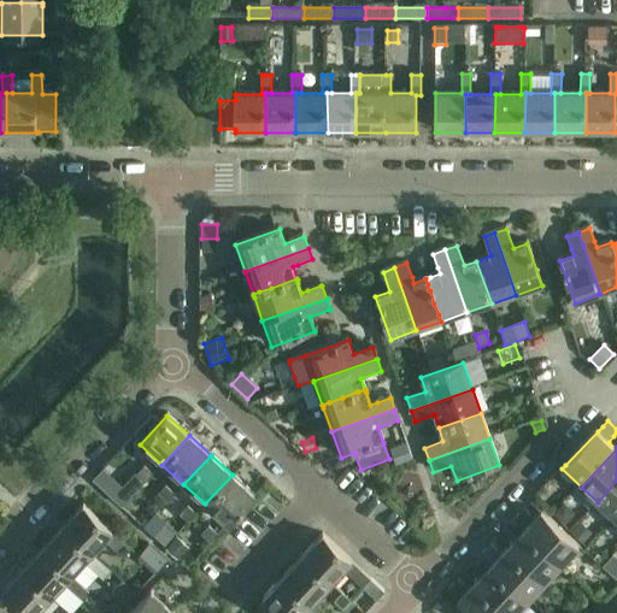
[(144,467),(135,476),(145,484),(145,483),(152,476),(145,469),(144,467)]
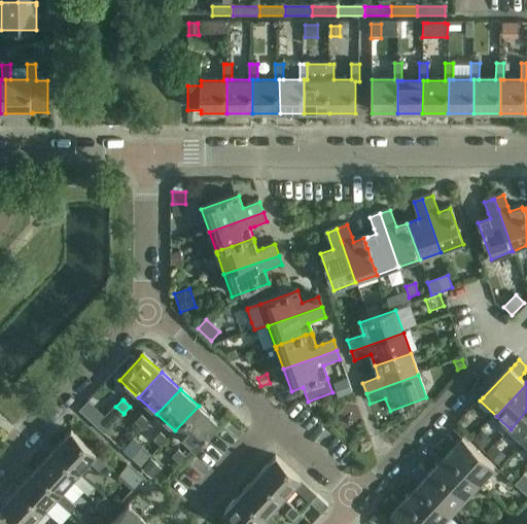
[(105,417),(104,417),(105,418),(112,425),(124,414),(115,407),(115,406),(105,417)]
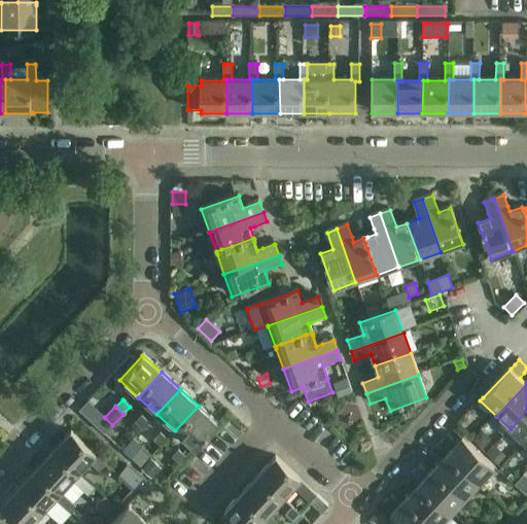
[(199,406),(175,430),(195,448),(218,423),(199,406)]
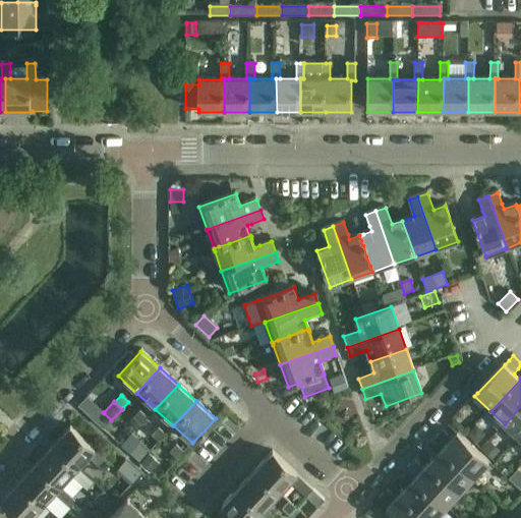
[(520,406),(505,424),(520,438),(520,436),(520,406)]
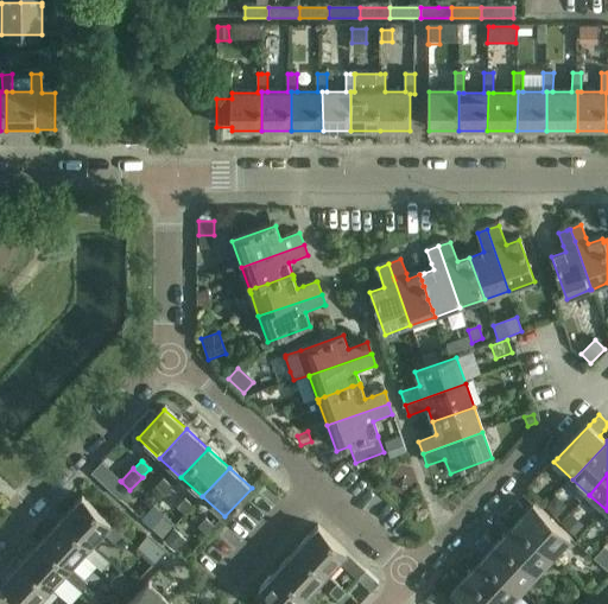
[(164,481),(156,489),(165,496),(172,488),(164,481)]
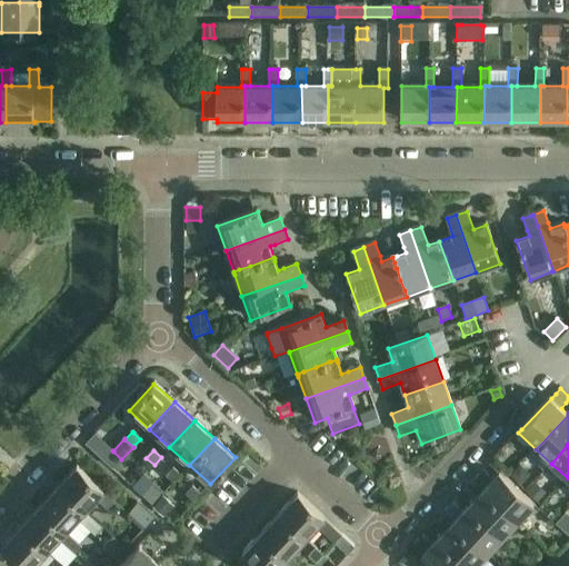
[(76,468),(58,487),(86,512),(96,500),(103,493),(76,468)]
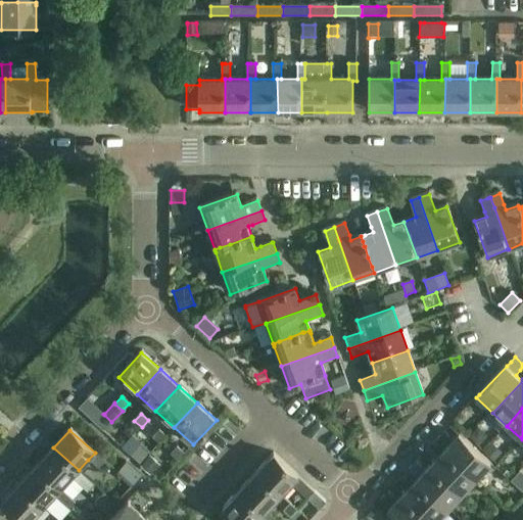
[(159,430),(152,437),(160,444),(167,437),(159,430)]
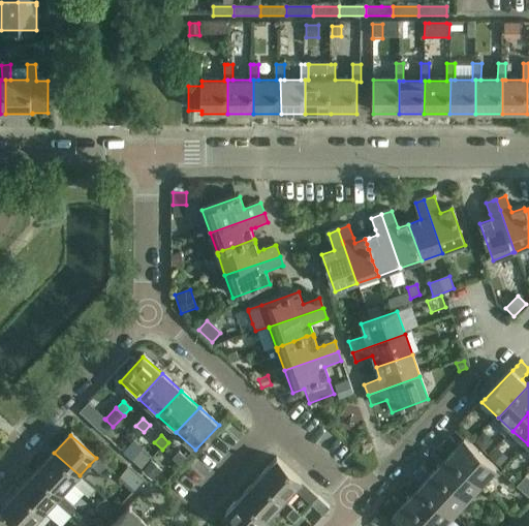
[(480,435),(474,442),(484,452),(491,444),(480,435)]
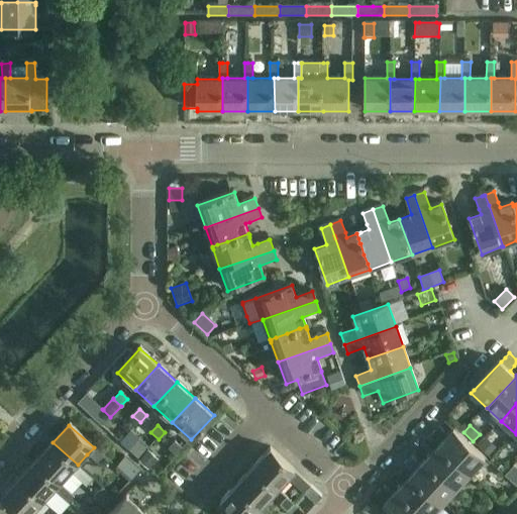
[(439,444),(472,475),(486,459),(453,429),(448,435),(439,427),(431,436),(439,444)]
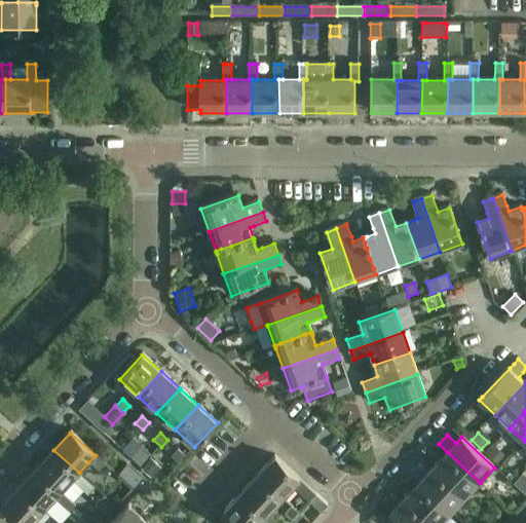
[(137,452),(130,458),(140,468),(146,460),(150,456),(142,447),(137,452)]
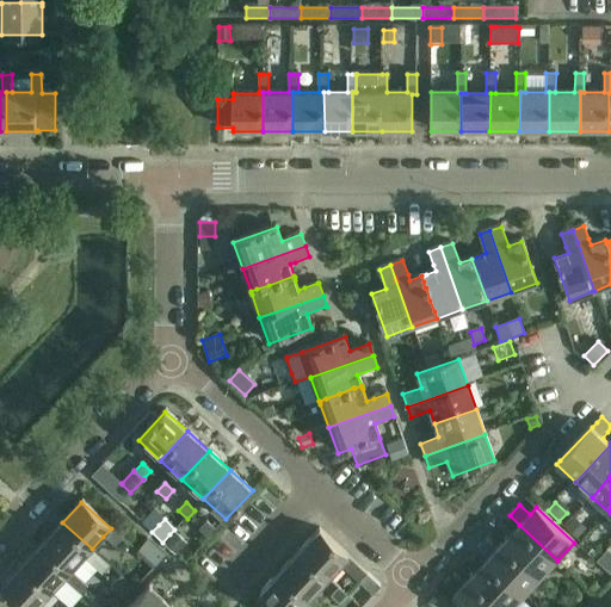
[(503,543),(541,578),(557,561),(519,525),(513,532),(503,521),(493,533),(503,543)]
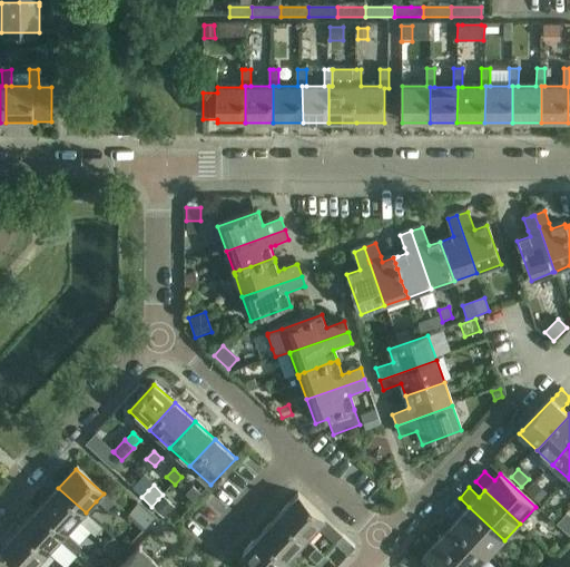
[(534,487),(528,495),(538,504),(544,497),(534,487)]
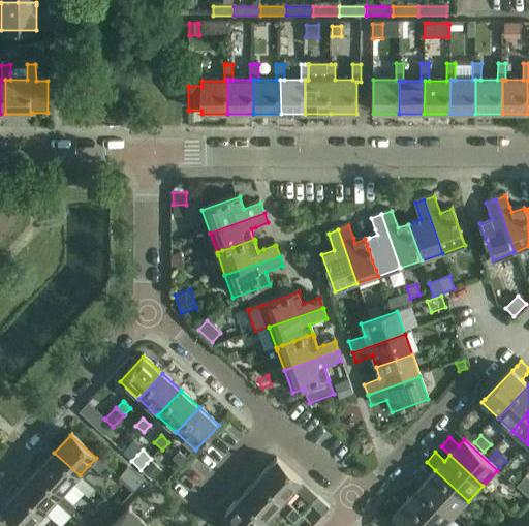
[(54,453),(36,471),(61,495),(73,505),(84,494),(72,483),(80,475),(54,453)]
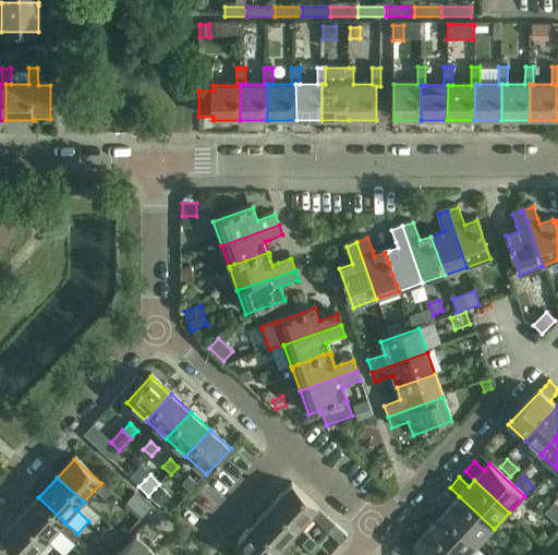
[(182,485),(191,493),(197,484),(190,478),(182,485)]
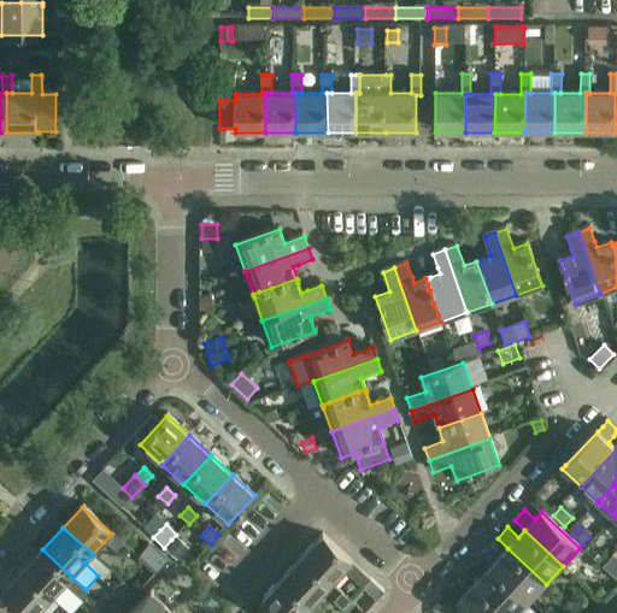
[(112,534),(104,542),(115,552),(116,552),(123,543),(112,534)]
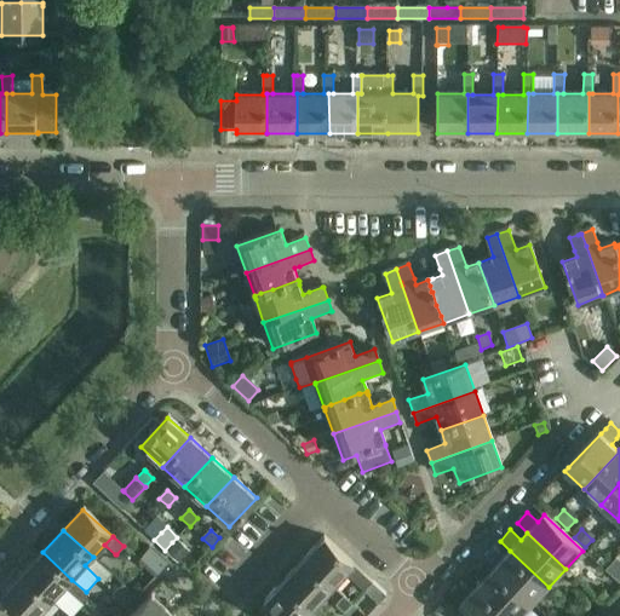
[(304,560),(333,588),(346,574),(379,605),(388,597),(355,566),(325,537),(304,560)]
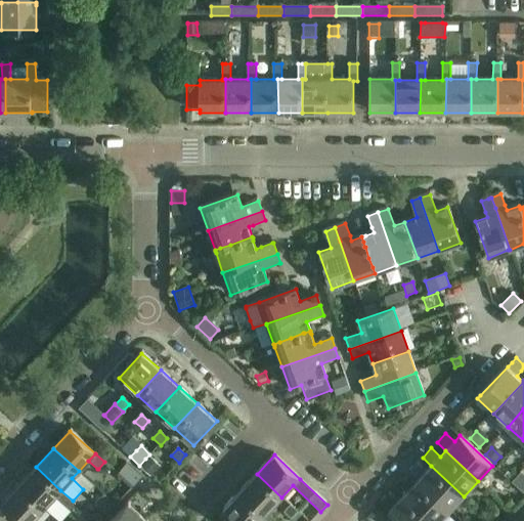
[(141,467),(141,468),(150,477),(150,476),(160,467),(150,459),(141,467)]
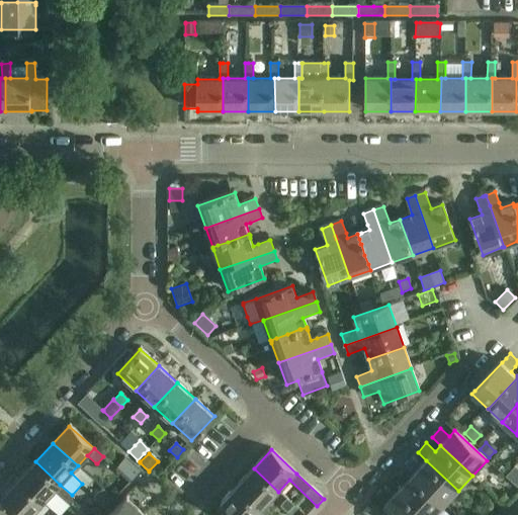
[(97,463),(103,469),(109,462),(103,456),(97,463)]
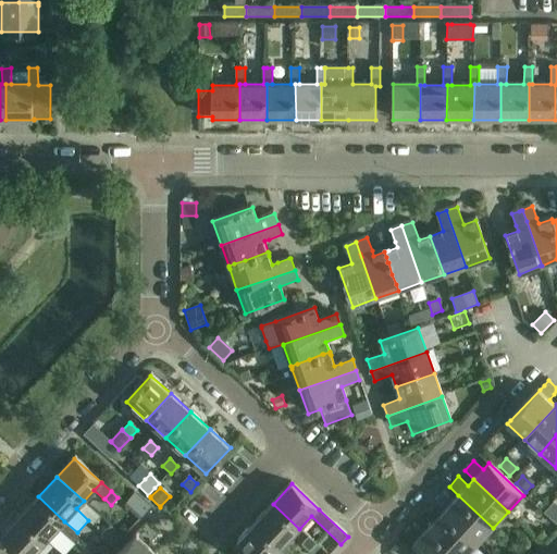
[(478,543),(493,528),(458,495),(454,501),(444,492),(434,503),(444,512),(452,519),(478,543)]
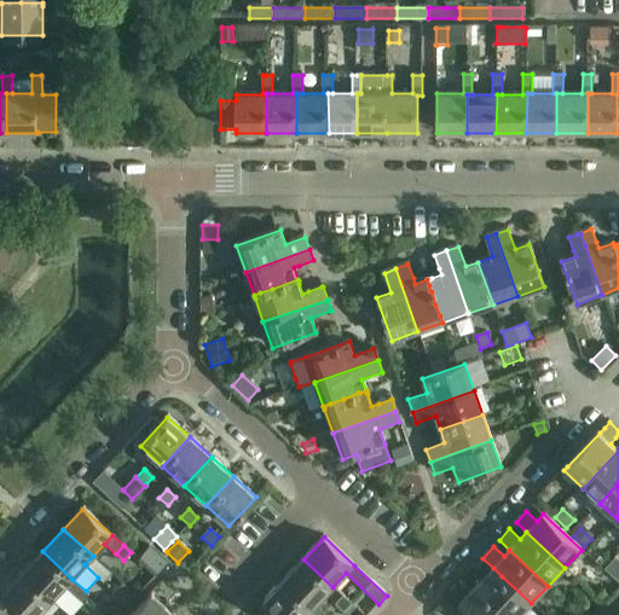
[(42,551),(22,573),(52,599),(64,587),(82,604),(91,596),(86,591),(71,579),(42,551)]
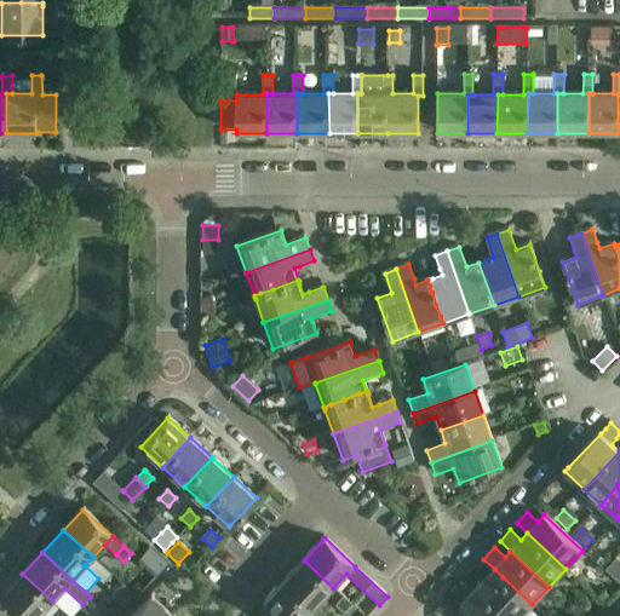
[(116,579),(93,557),(85,565),(98,579),(108,587),(116,579)]
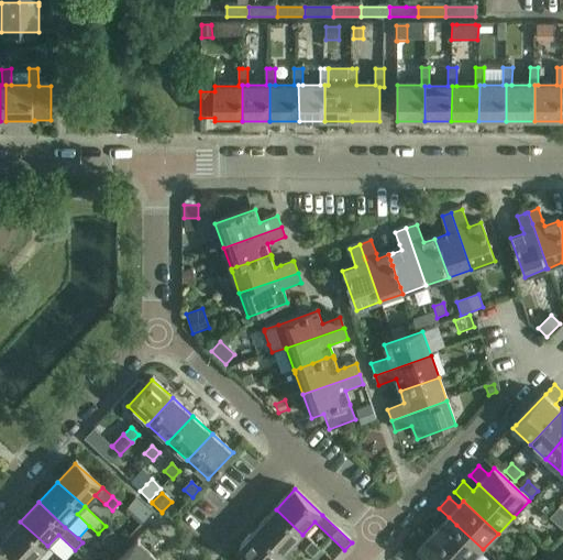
[(562,509),(560,507),(549,518),(554,523),(562,513),(562,509)]
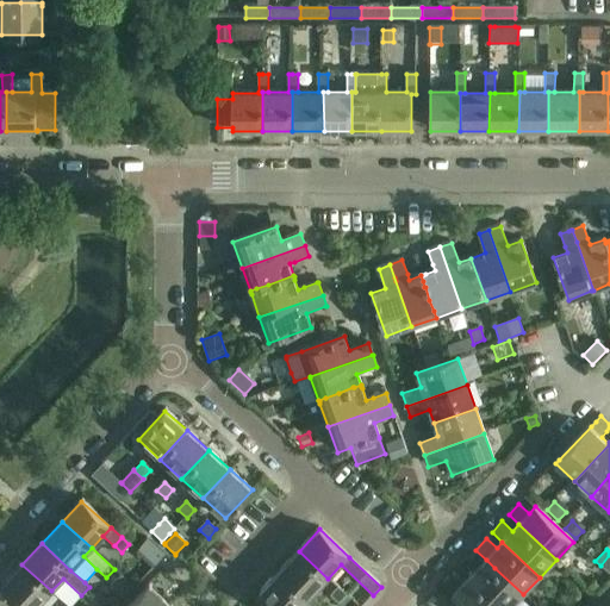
[(590,550),(586,554),(592,561),(597,556),(590,550)]
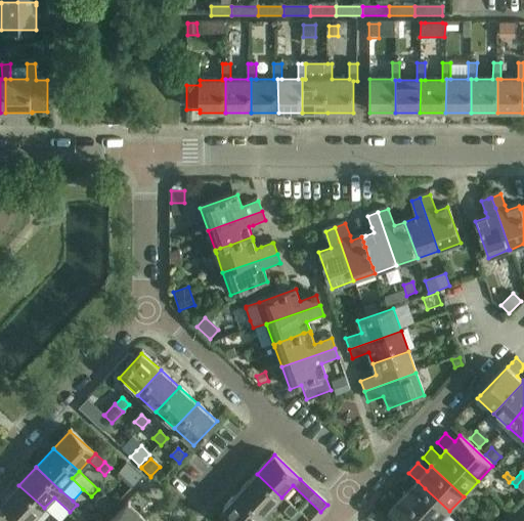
[(257,474),(241,491),(265,515),(281,497),(257,474)]
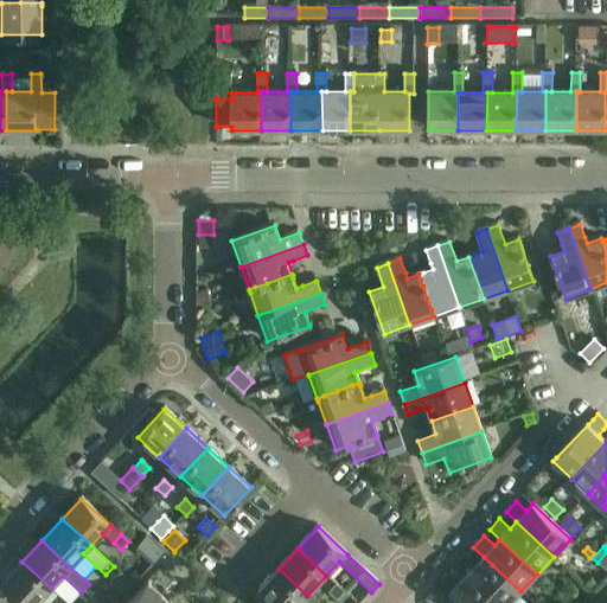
[(492,597),(498,602),(510,602),(521,591),(492,565),(484,557),(478,563),(467,553),(458,564),(467,573),(492,597)]
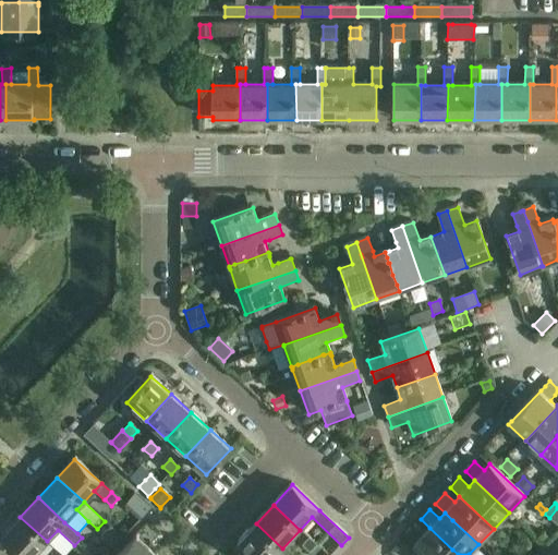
[(20,517),(1,537),(20,554),(34,554),(46,542),(47,541),(20,517)]
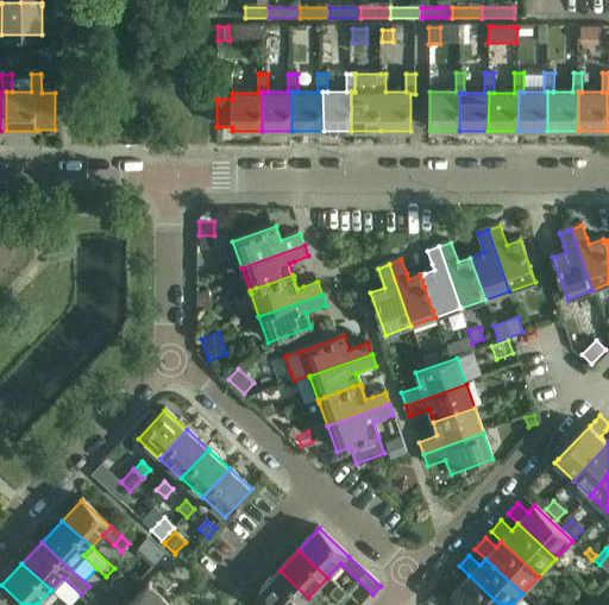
[(278,572),(258,593),(270,604),(315,604),(308,598),(280,571),(278,572)]
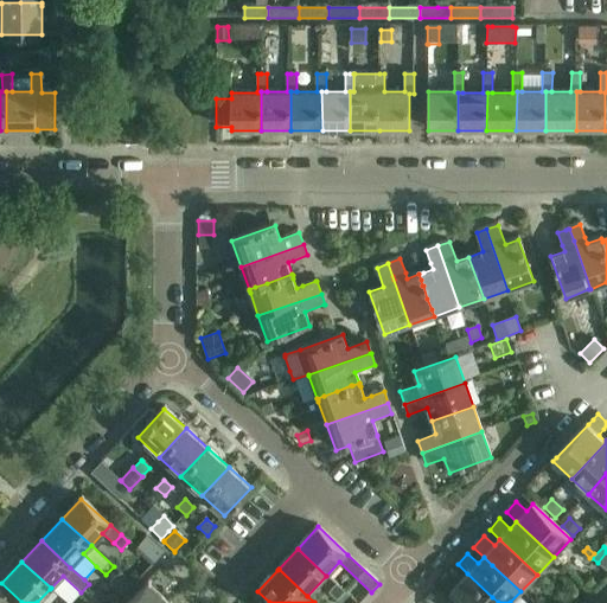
[(113,579),(113,585),(123,596),(134,584),(120,571),(113,579)]
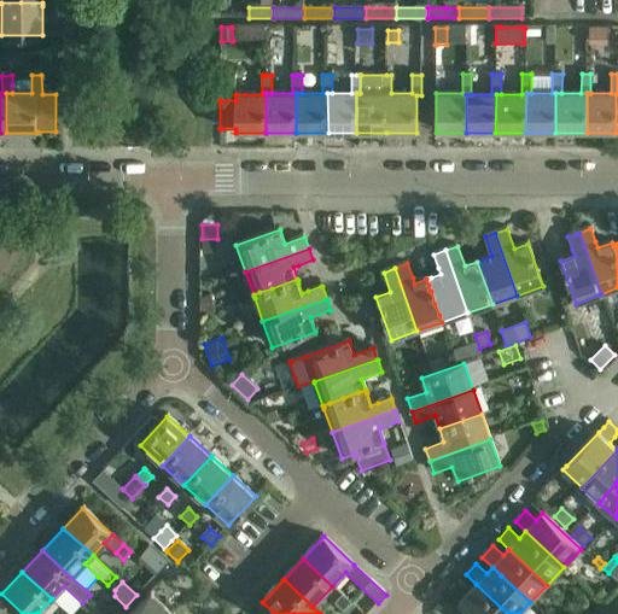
[(459,603),(470,613),(507,613),(501,608),(476,584),(470,591),(459,582),(449,592),(460,602),(459,603)]
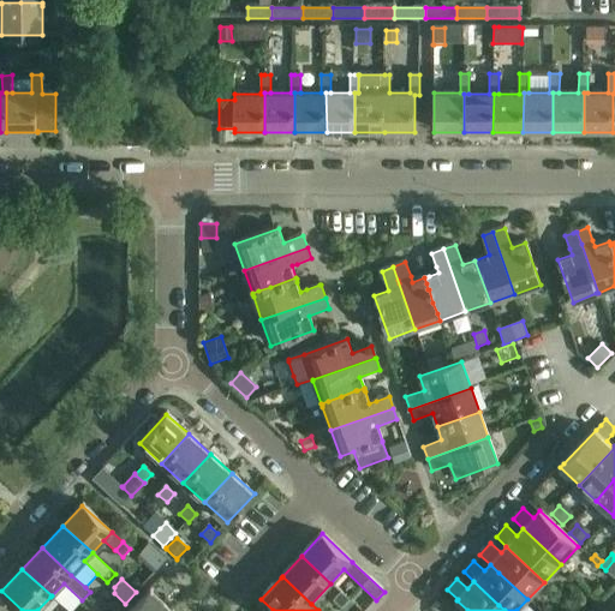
[(173,610),(151,589),(131,610),(173,610)]
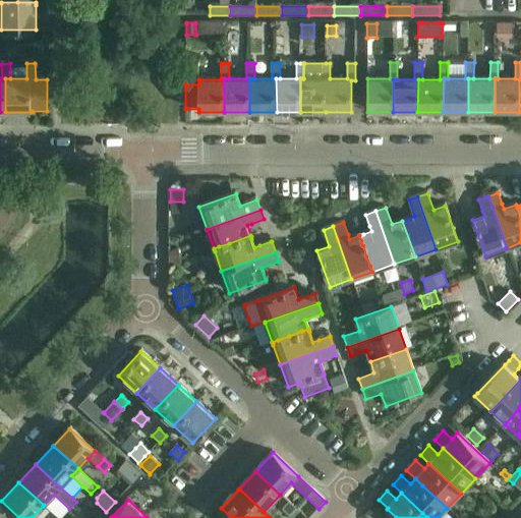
[(289,503),(283,509),(289,515),(295,508),(290,502),(289,503)]
